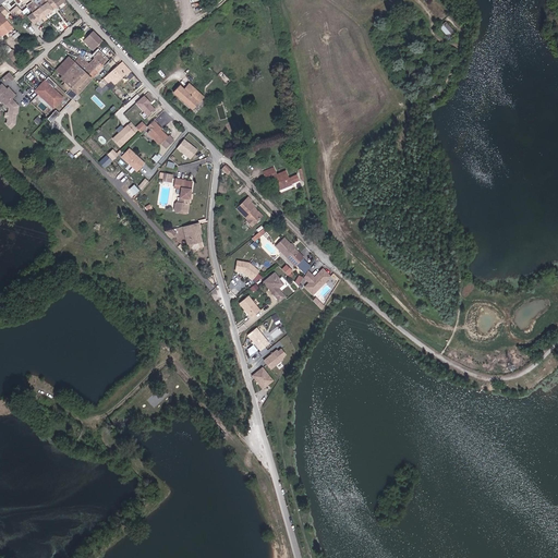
[(34,0),(35,1),(46,15),(57,7),(51,0),(34,0)]
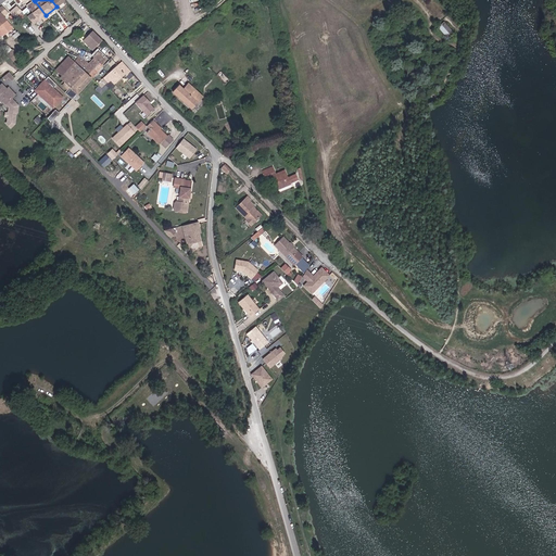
[(28,16),(34,24),(41,17),(45,21),(48,19),(46,15),(35,1),(27,7),(33,13),(28,16)]
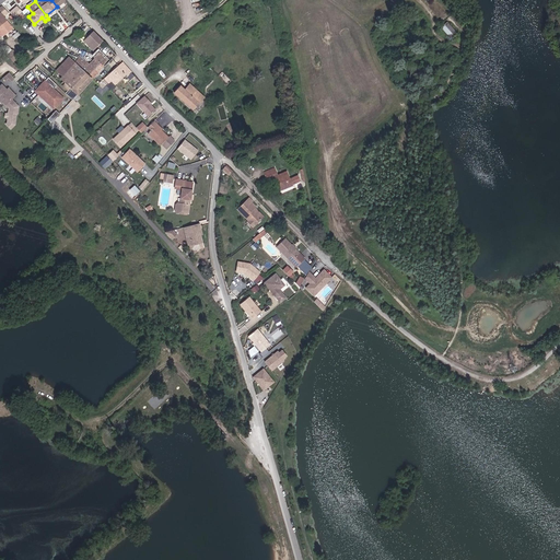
[(15,18),(23,11),(18,4),(10,11),(15,18)]
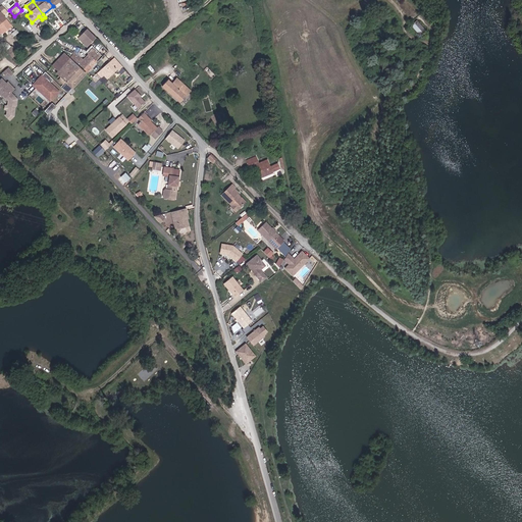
[(0,10),(0,27),(1,25),(5,31),(12,25),(0,10)]
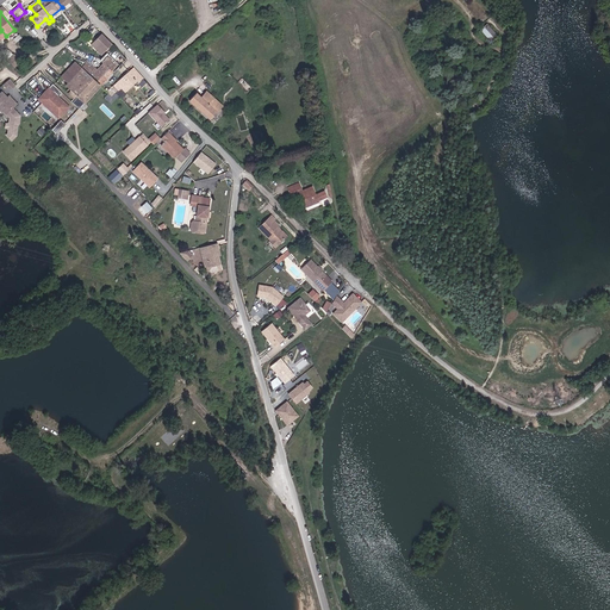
[(487,37),(495,31),(485,22),(478,27),(487,37)]
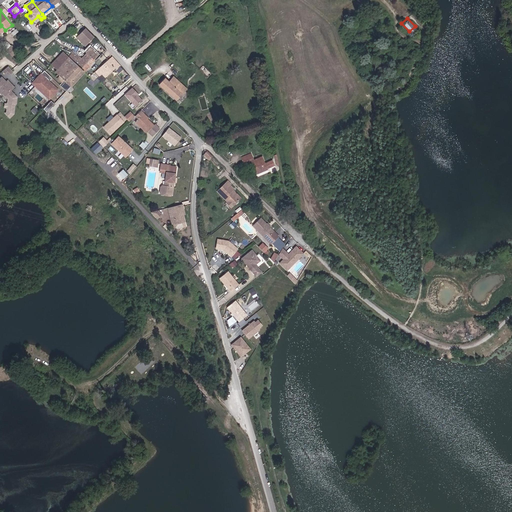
[(85,46),(94,37),(86,29),(77,38),(85,46)]
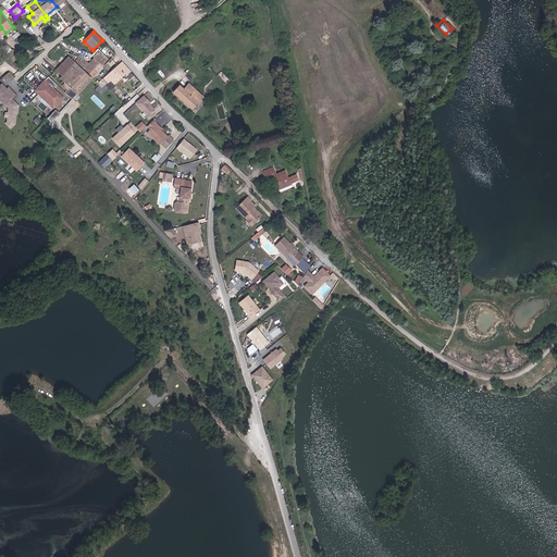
[(1,49),(7,54),(11,50),(7,46),(4,46),(1,49)]
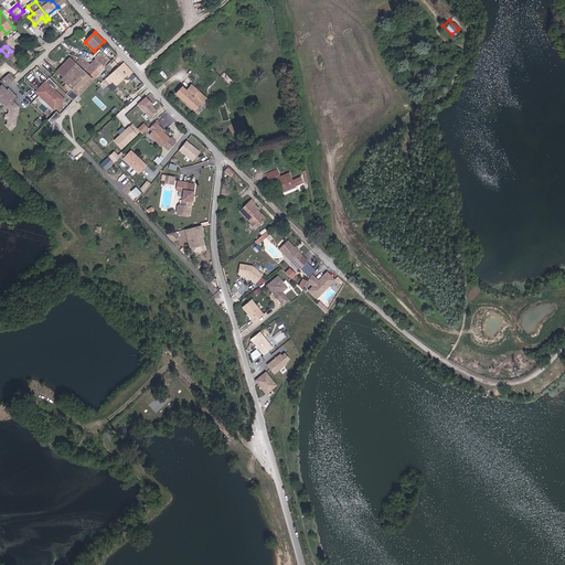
[(11,51),(7,55),(13,62),(19,57),(12,50),(11,51)]
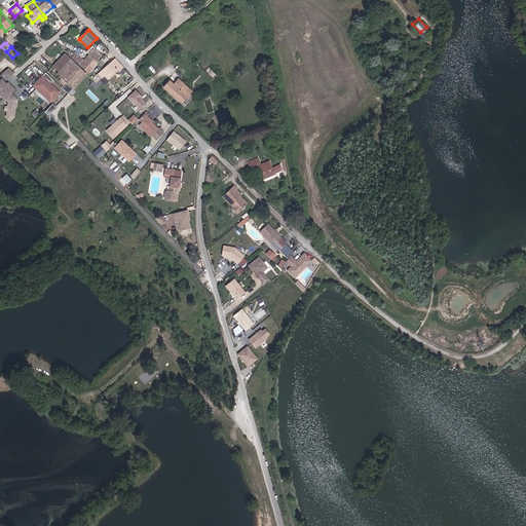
[(88,53),(86,52),(81,58),(77,54),(72,61),(65,53),(50,68),(62,79),(66,83),(73,89),(103,58),(94,48),(88,53)]
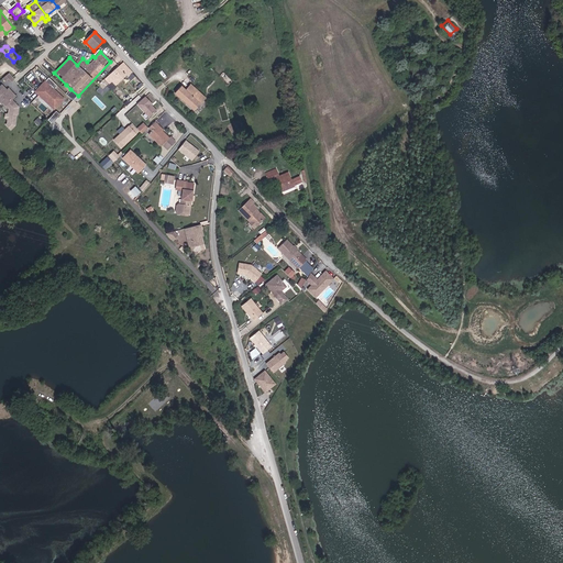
[(123,62),(105,79),(109,84),(111,81),(116,85),(127,75),(131,80),(135,76),(123,62)]
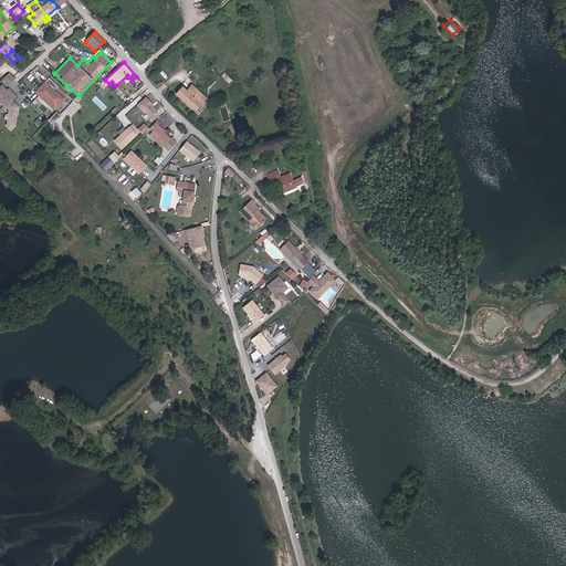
[(14,80),(9,73),(2,79),(6,82),(8,79),(11,82),(14,80)]
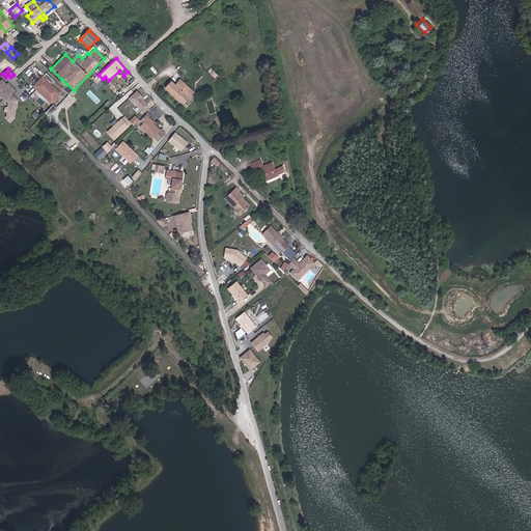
[(51,103),(60,93),(49,83),(52,79),(46,74),(39,81),(43,84),(37,89),(51,103)]
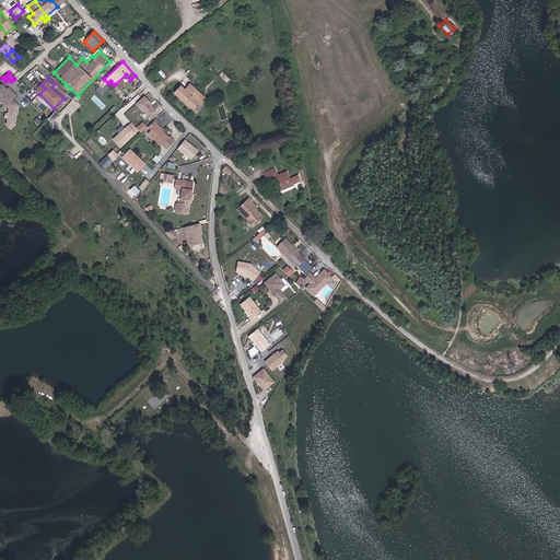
[(15,106),(11,101),(12,100),(15,95),(8,88),(6,90),(3,88),(4,88),(1,84),(0,84),(0,101),(0,102),(2,103),(9,108),(8,113),(7,114),(7,118),(8,119),(7,123),(6,124),(11,129),(15,125),(16,114),(18,114),(19,106),(15,106)]
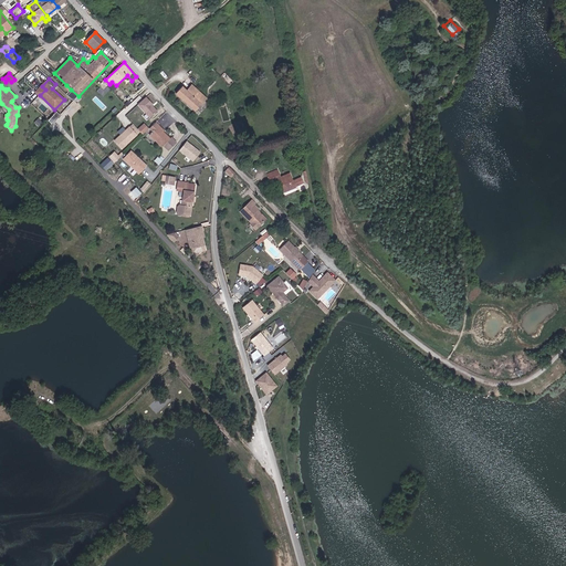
[(195,111),(206,100),(191,85),(186,91),(181,86),(175,93),(195,111)]
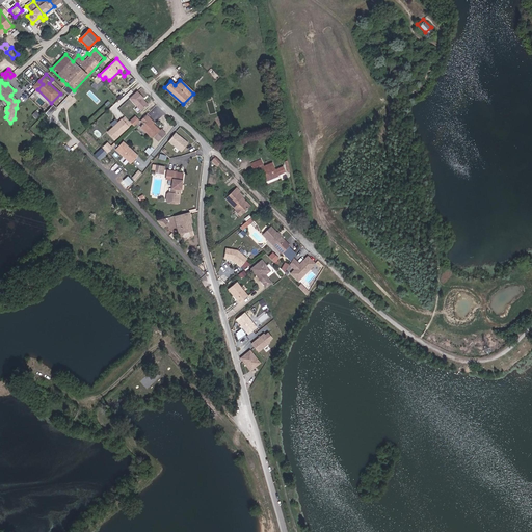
[(37,89),(43,84),(40,81),(34,86),(37,89)]
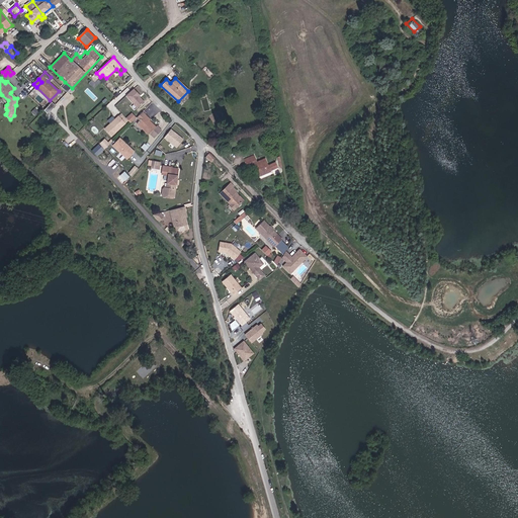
[(134,89),(126,96),(137,107),(144,102),(139,96),(140,95),(134,89)]
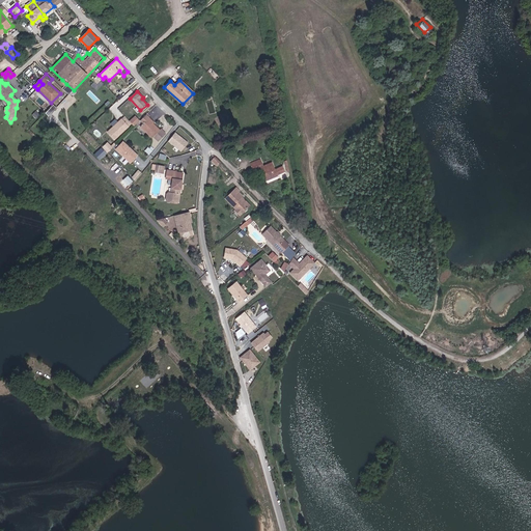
[(205,102),(208,113),(215,112),(212,100),(205,102)]
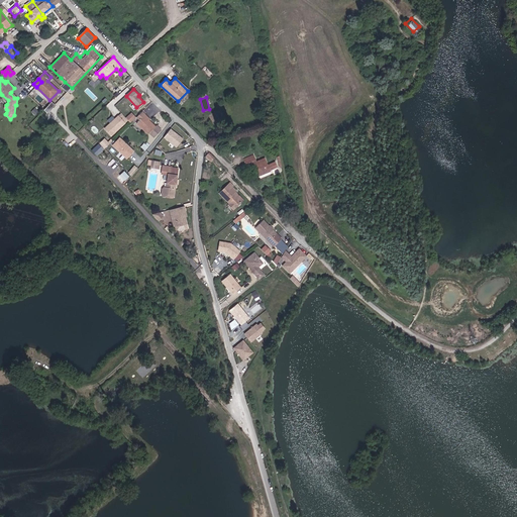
[(53,101),(45,110),(48,112),(56,104),(53,101)]
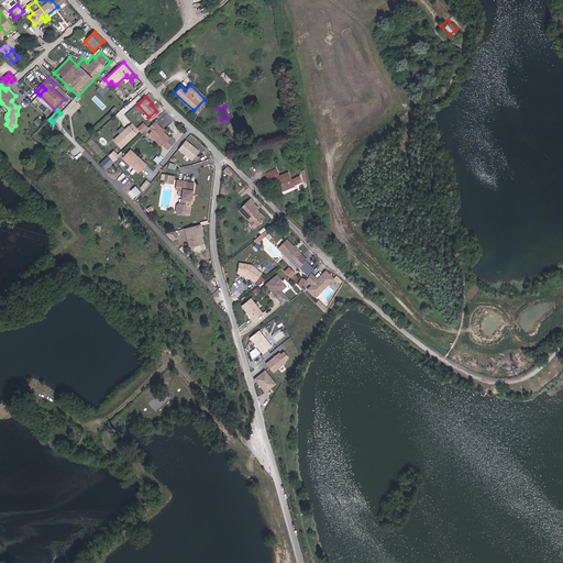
[(158,124),(155,121),(150,127),(153,130),(150,133),(162,145),(169,139),(162,131),(157,125),(158,124)]
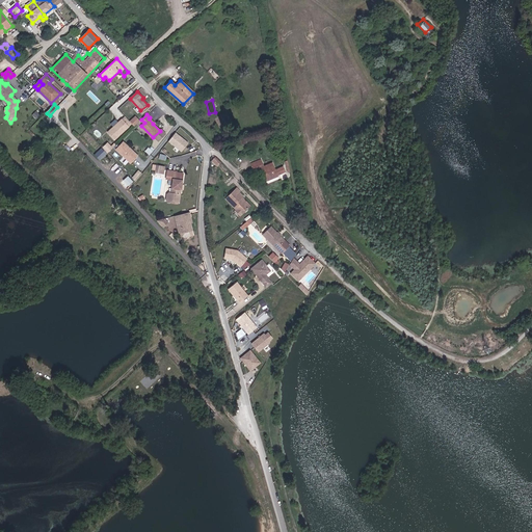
[(122,120),(129,127),(132,124),(130,123),(125,116),(122,120)]
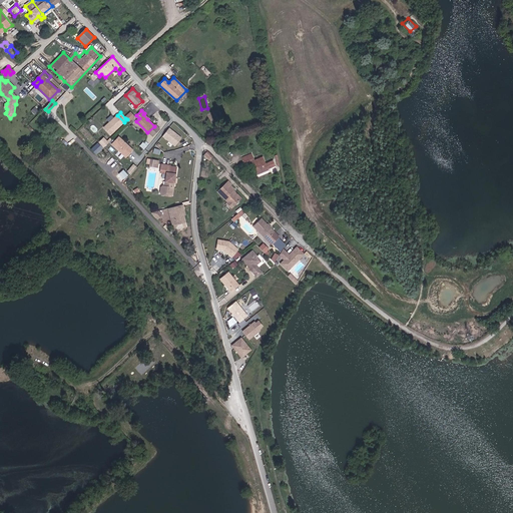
[(127,119),(129,121),(135,116),(131,112),(125,118),(127,119)]
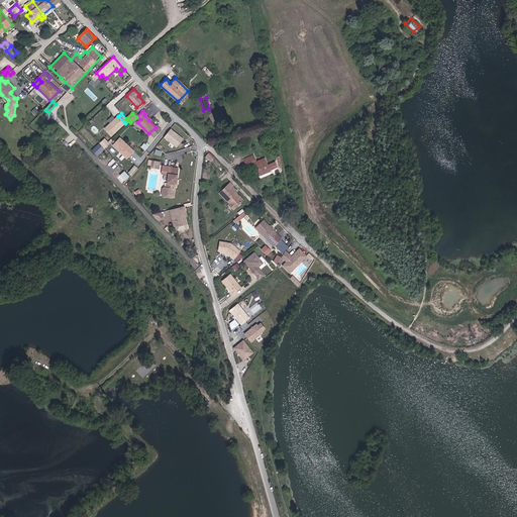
[(125,123),(118,116),(105,129),(111,136),(125,123)]
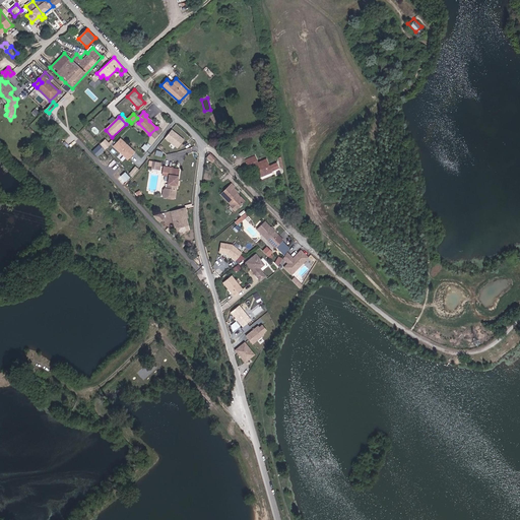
[(157,126),(156,128),(150,133),(154,138),(161,131),(157,126)]
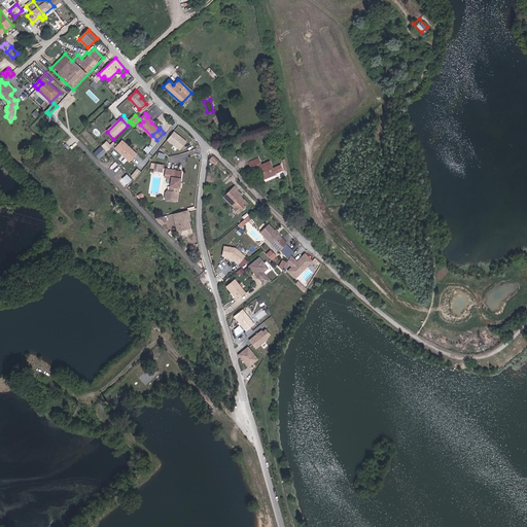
[(186,142),(173,132),(167,140),(179,150),(186,142)]
